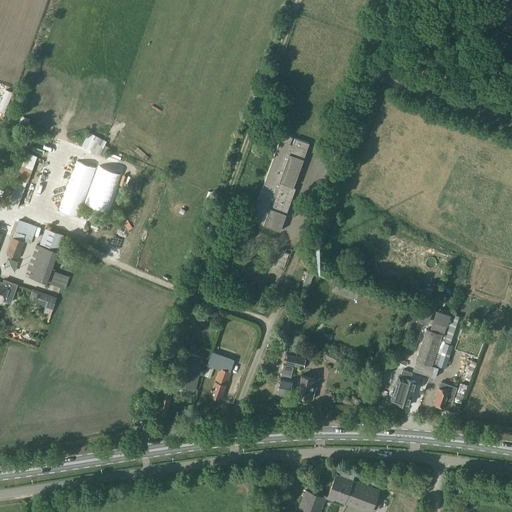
[(6,89),(0,105),(0,111),(5,113),(13,92),(6,89)]
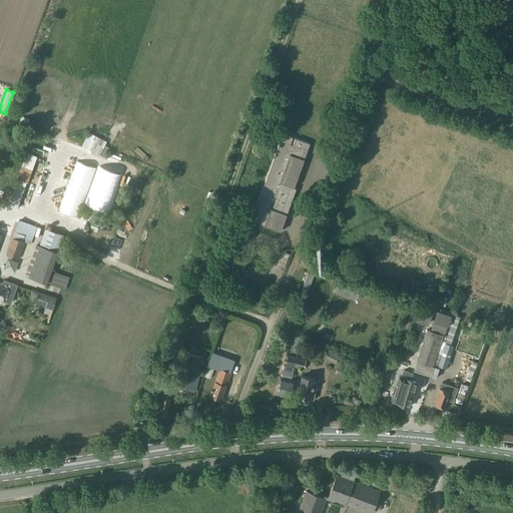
[(251,220),(281,231),(294,196),(290,195),(293,187),(295,187),(310,143),(296,138),(293,146),(291,145),(293,137),(283,133),(251,220)]
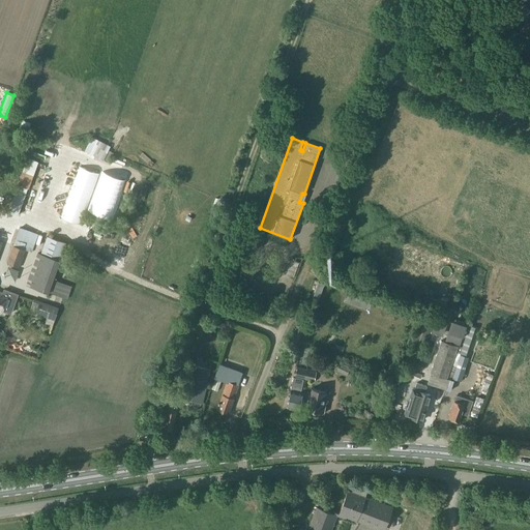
[(92,139),(87,150),(102,158),(109,163),(114,153),(108,150),(109,147),(92,139)]
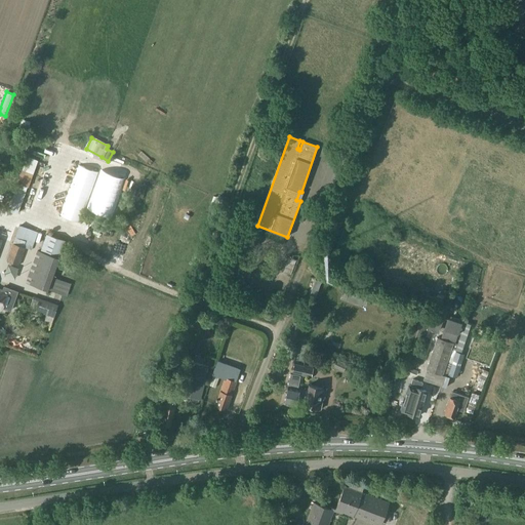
[(28,156),(18,184),(29,187),(39,160),(28,156)]
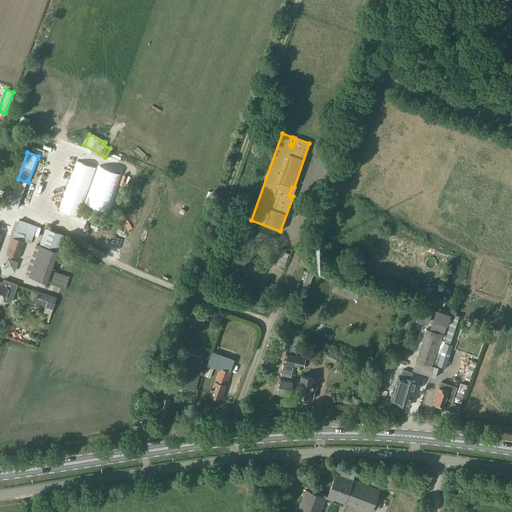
[(17,208),(26,186),(16,183),(8,205),(17,208)]
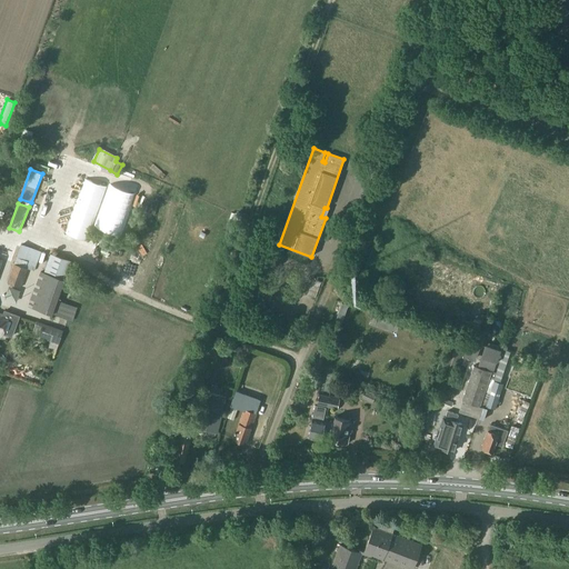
[(8,282),(21,288),(21,287),(28,289),(41,251),(21,245),(8,282)]
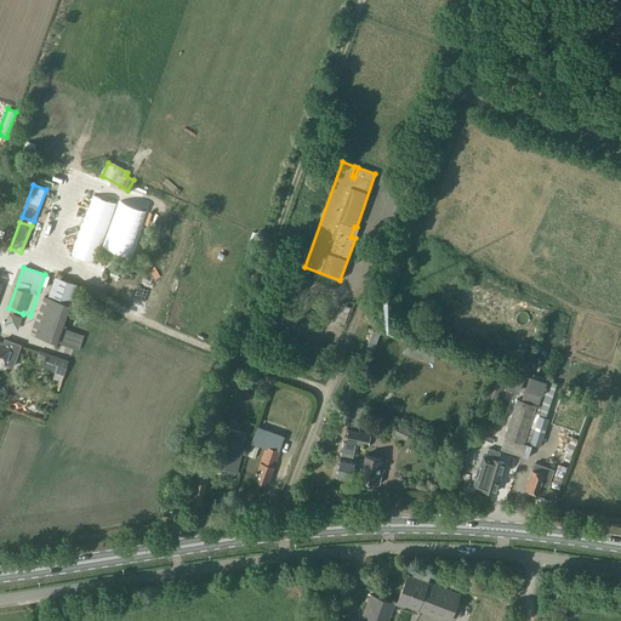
[(49,297),(45,295),(30,334),(57,343),(70,305),(79,285),(56,277),(49,297)]
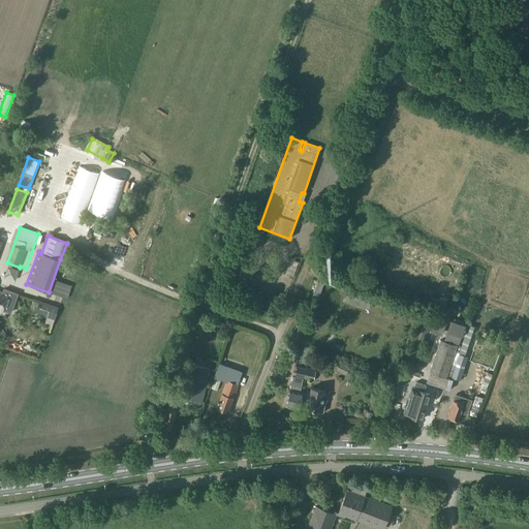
[(319,262),(330,267),(333,260),(322,256),(319,262)]
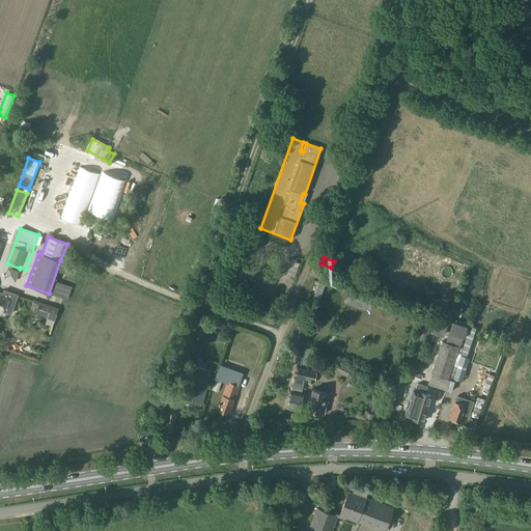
[(292,260),(287,275),(295,278),(300,262),(292,260)]
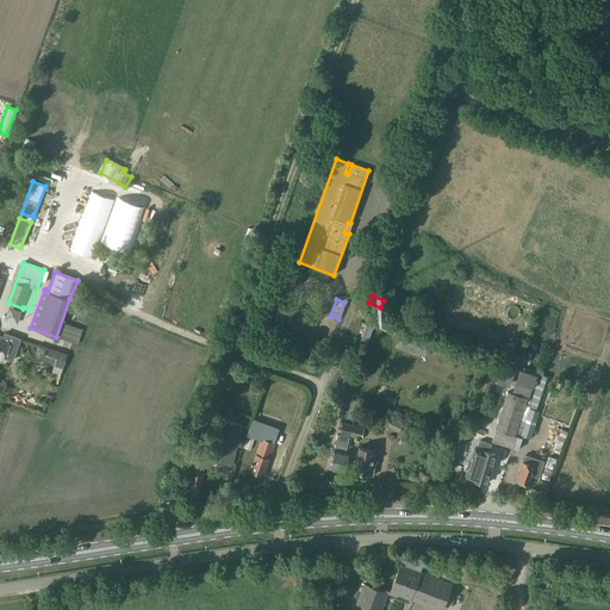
[(10,306),(5,319),(18,324),(23,311),(10,306)]
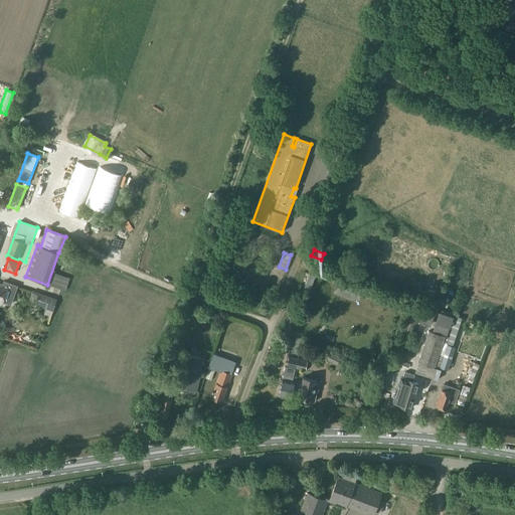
[(310,275),(305,289),(310,291),(316,277),(310,275)]
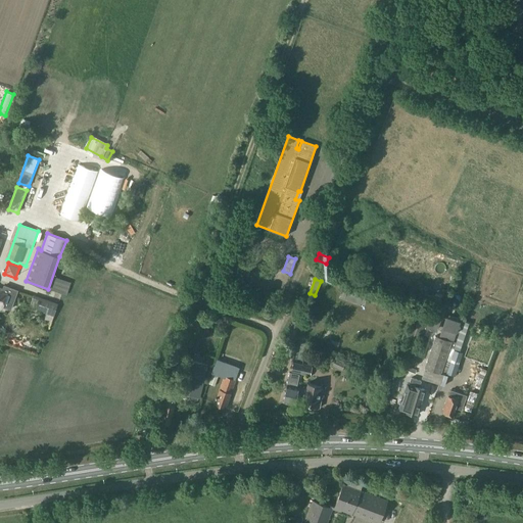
[(0,307),(3,310),(9,291),(0,288),(0,307)]
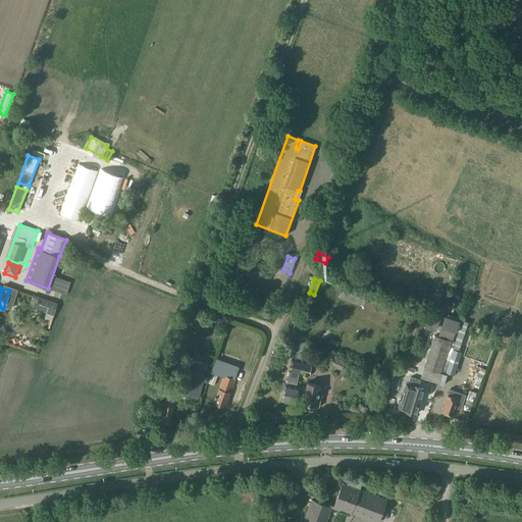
[(58,302),(34,295),(30,306),(47,312),(45,319),(52,321),(58,302)]
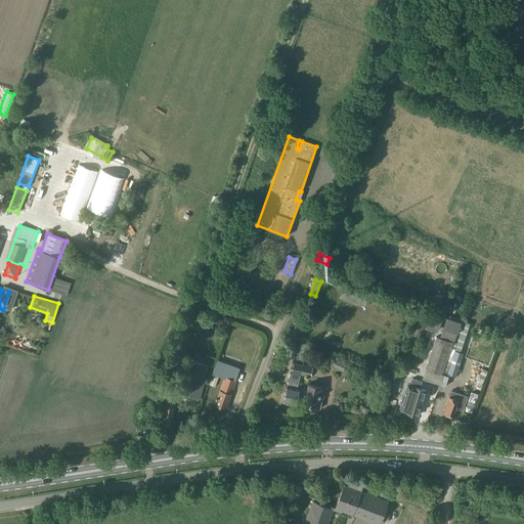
[(431,309),(421,305),(408,339),(419,343),(427,322),(439,326),(442,317),(430,313),(431,309)]
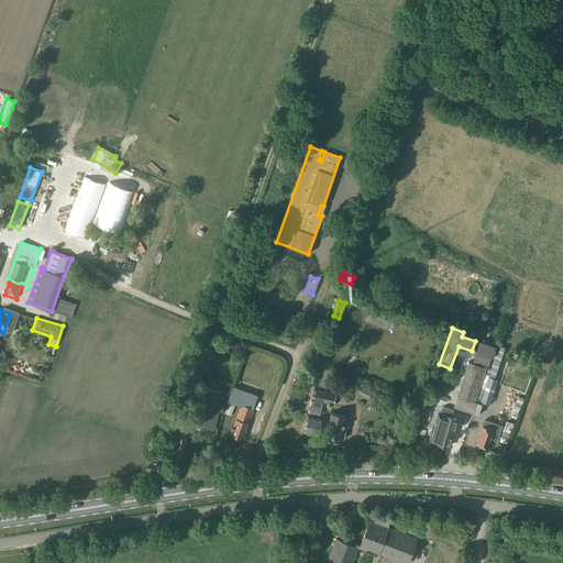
[(468,361),(456,396),(488,407),(498,378),(490,376),(493,370),(497,371),(505,349),(482,341),(476,352),(488,356),(485,366),(468,361)]
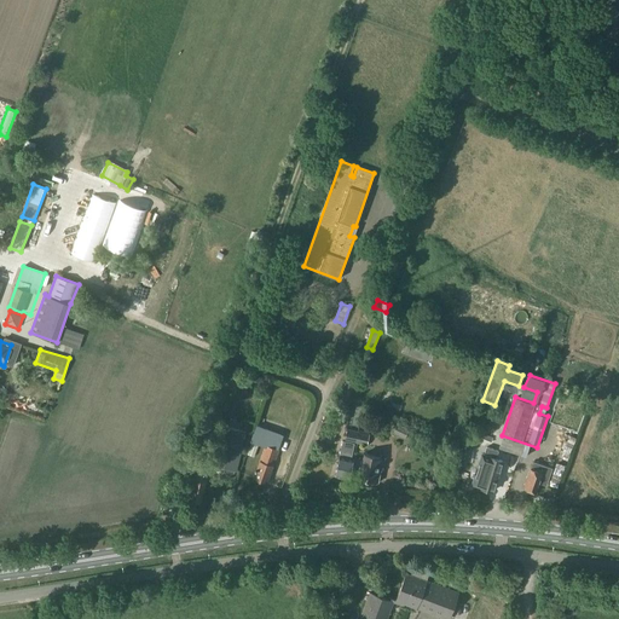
[(345,388),(341,404),(339,418),(348,420),(352,406),(350,405),(353,391),(345,388)]
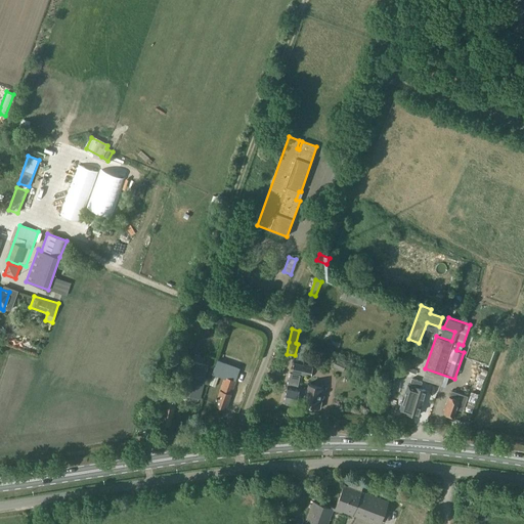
[(161,409),(163,410),(160,422),(171,425),(178,393),(200,398),(208,364),(187,359),(180,389),(167,386),(164,398),(166,399),(164,404),(162,404),(161,409)]
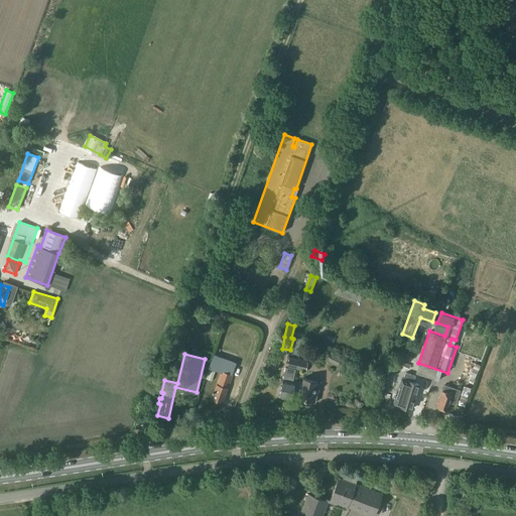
[(215,388),(215,389),(212,399),(223,403),(228,388),(233,374),(237,363),(220,358),(214,356),(210,367),(221,371),(215,388)]
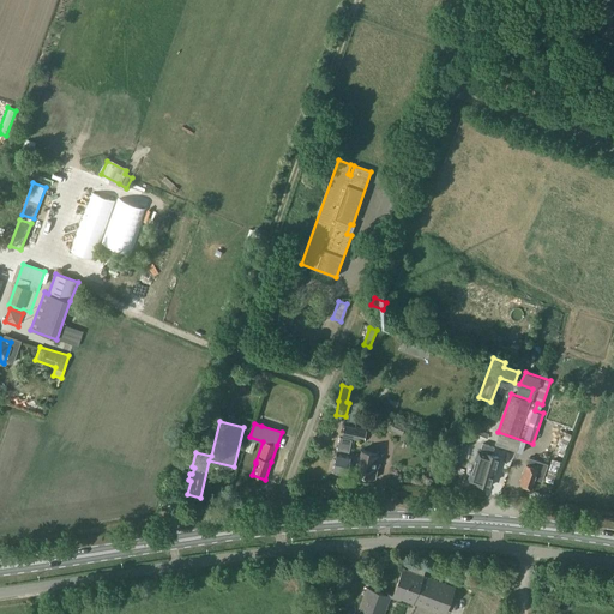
[(356,428),(345,425),(342,437),(354,439),(356,428)]
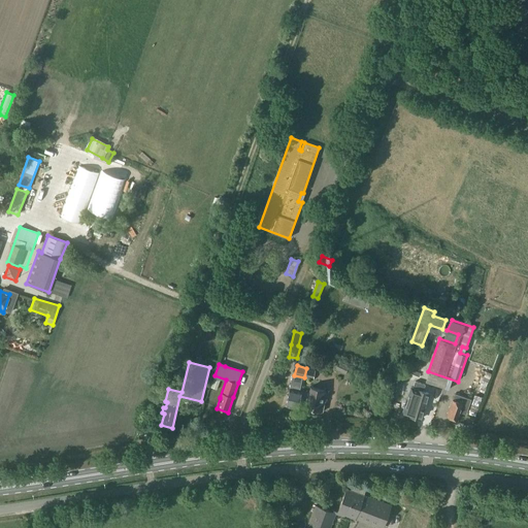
[(314,380),(316,370),(306,368),(304,377),(314,380)]
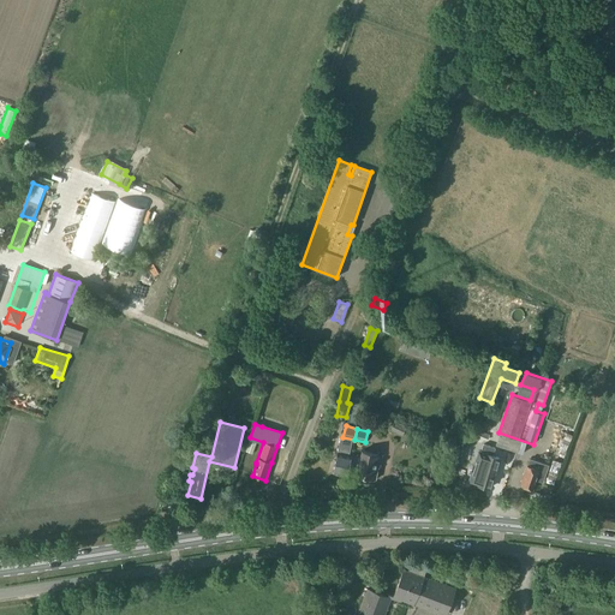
[(353,440),(341,437),(338,452),(333,472),(347,476),(350,465),(351,454),(350,454),(353,440)]
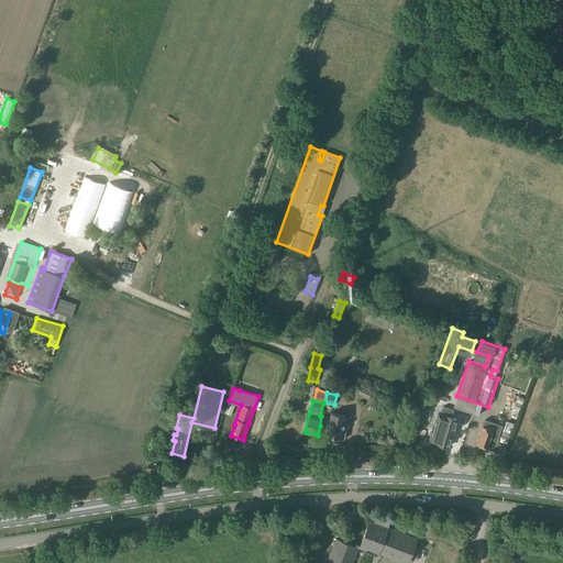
[(454,410),(443,407),(441,414),(439,414),(430,440),(437,443),(439,443),(448,446),(456,419),(452,417),(454,410)]
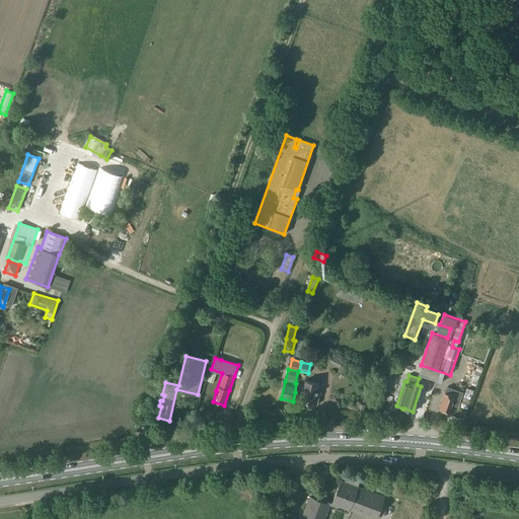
[(295,392),(302,394),(301,400),(317,403),(319,394),(316,393),(318,382),(305,379),(304,385),(297,384),(296,383),(295,392)]
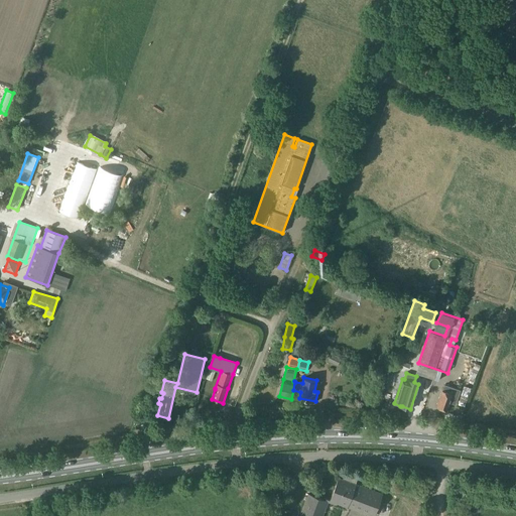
[(461,390),(445,384),(437,406),(446,410),(449,402),(456,404),(461,390)]
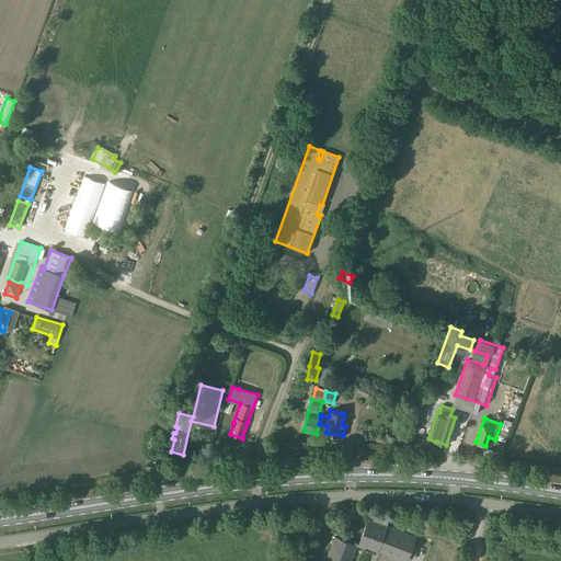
[(358,545),(378,551),(378,550),(408,560),(415,539),(389,528),(389,527),(388,526),(381,523),(384,517),(375,514),(373,521),(368,518),(358,545)]
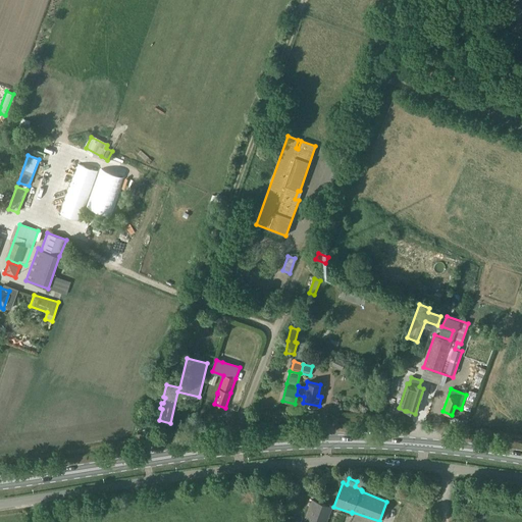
[(312,500),(305,519),(303,521),(325,521),(331,507),(312,500)]
